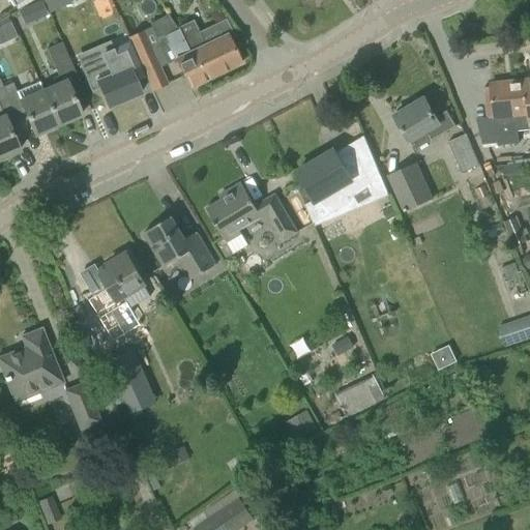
[(40,0),(38,0),(19,9),(25,23),(47,12),(40,0)]
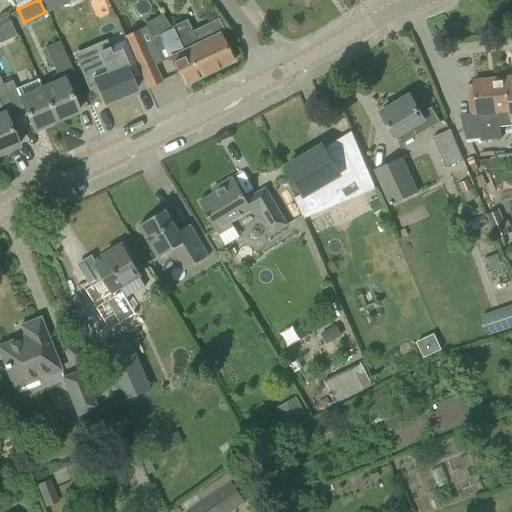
[(40,0),(47,12),(63,4),(61,0),(40,0)]
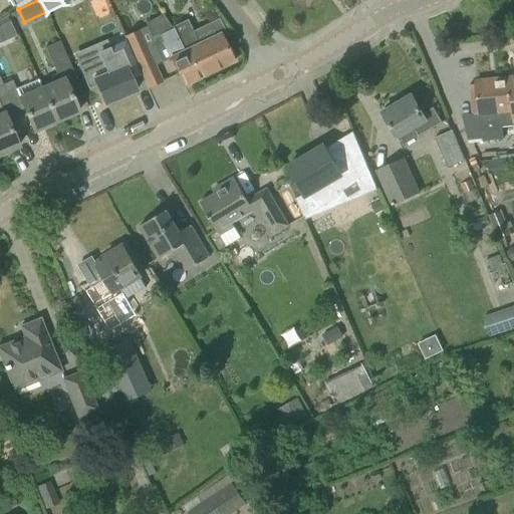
[(182,50),(171,29),(163,15),(146,23),(153,38),(151,38),(162,62),(170,58),(183,86),(199,79),(184,50),(182,50)]
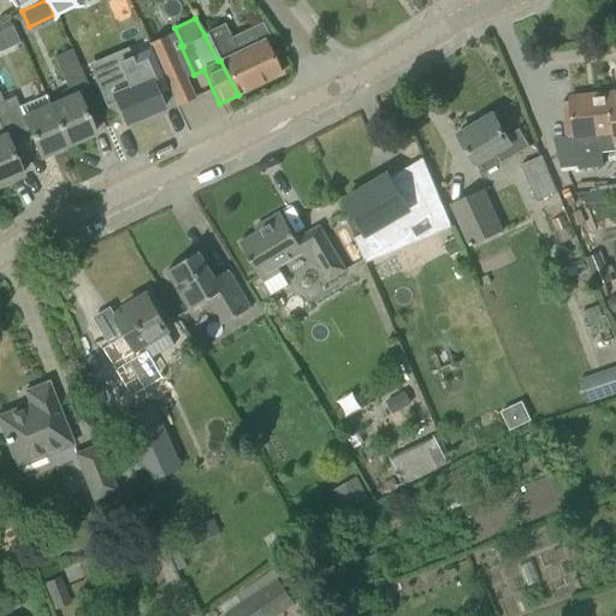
[(223,27),(205,35),(218,60),(220,60),(238,95),(279,75),(262,40),(236,53),(223,27)]
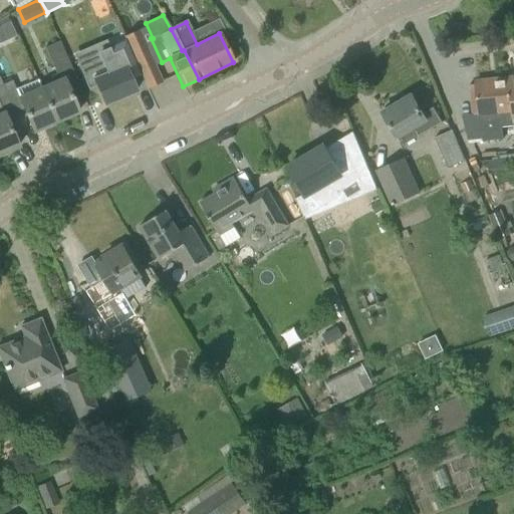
[(124,39),(138,70),(141,75),(147,88),(162,81),(139,29),(122,36),(124,39)]
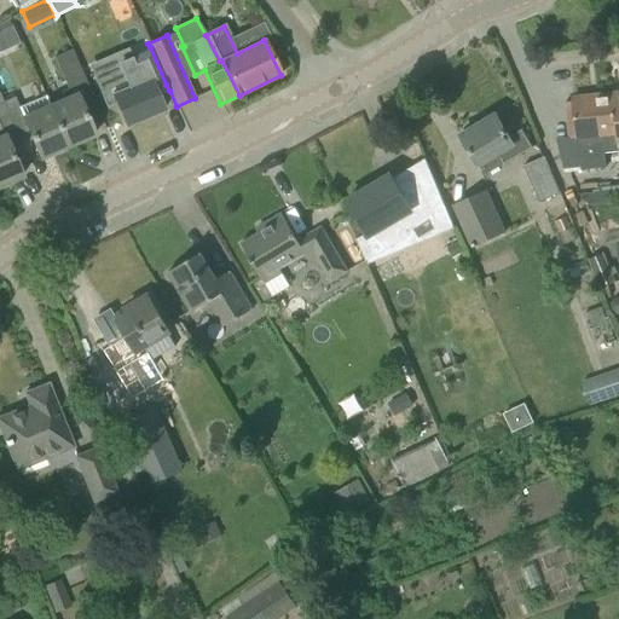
[(116,104),(126,127),(163,110),(157,97),(169,91),(166,85),(150,47),(129,57),(131,59),(92,76),(106,109),(116,104)]
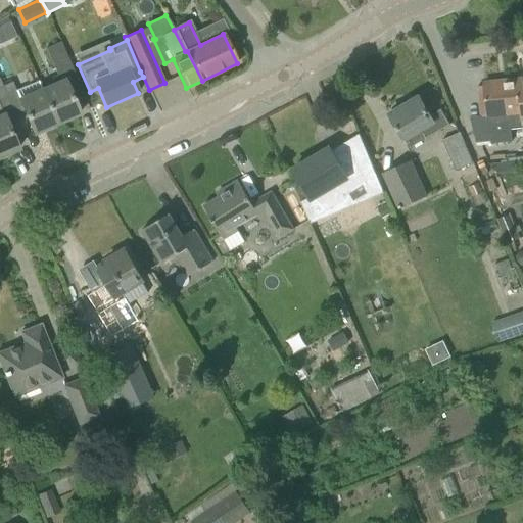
[(53,86),(42,91),(56,124),(79,114),(73,99),(83,95),(60,42),(45,48),(57,76),(50,79),(53,86)]
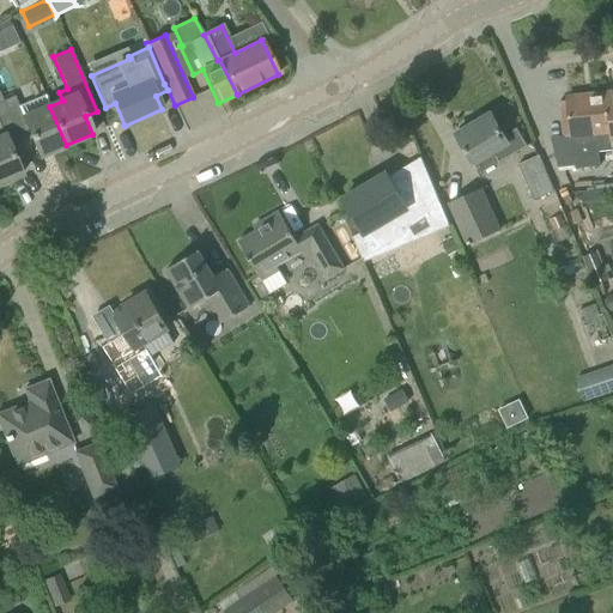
[(564,138),(551,139),(558,171),(575,170),(599,168),(596,152),(612,150),(611,134),(606,92),(602,93),(568,97),(568,101),(560,102),(564,138)]
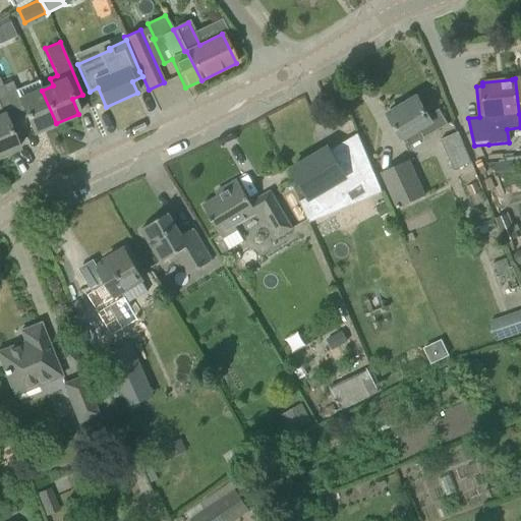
[(12,81),(1,87),(10,108),(11,107),(20,104),(33,133),(56,123),(42,91),(38,80),(15,90),(12,81)]
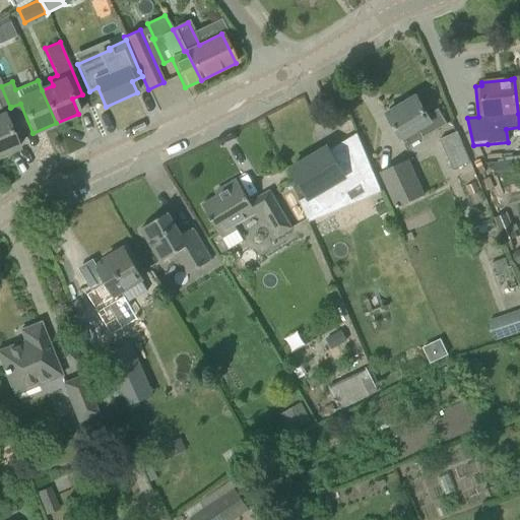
[(0,155),(18,148),(8,125),(17,121),(11,107),(10,108),(1,86),(0,85),(0,155)]
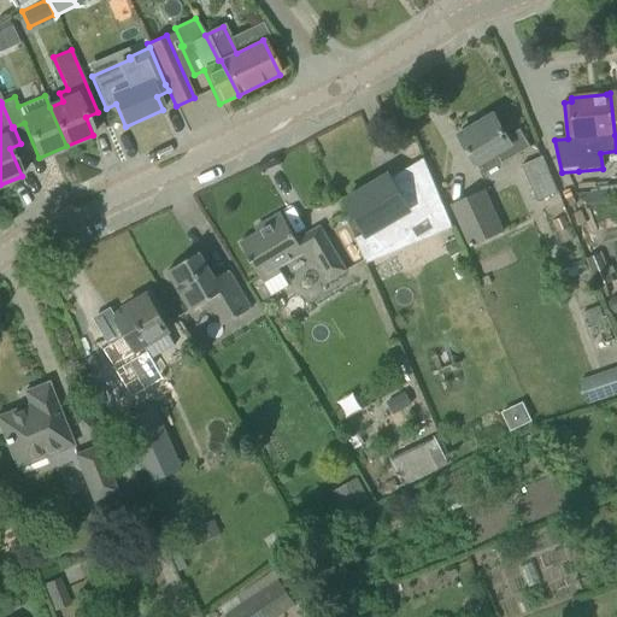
[(463,134),(459,136),(480,171),(499,159),(503,164),(530,147),(521,129),(507,137),(494,116),(477,125),(475,123),(471,123),(466,124),(464,128),(462,131),(463,134)]
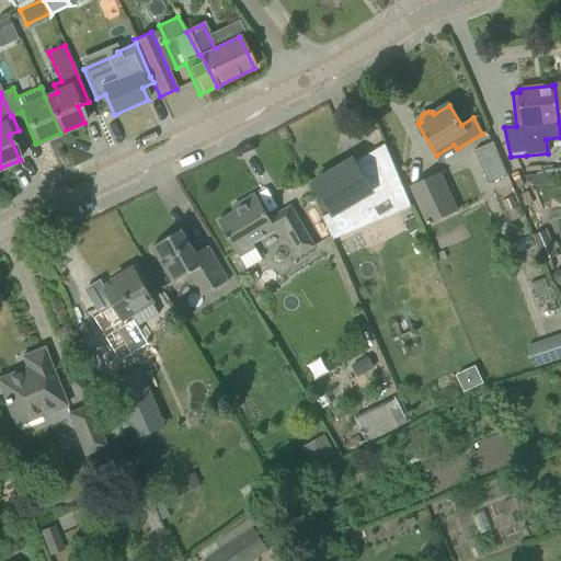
[(474,151),(488,183),(505,176),(492,144),(474,151)]
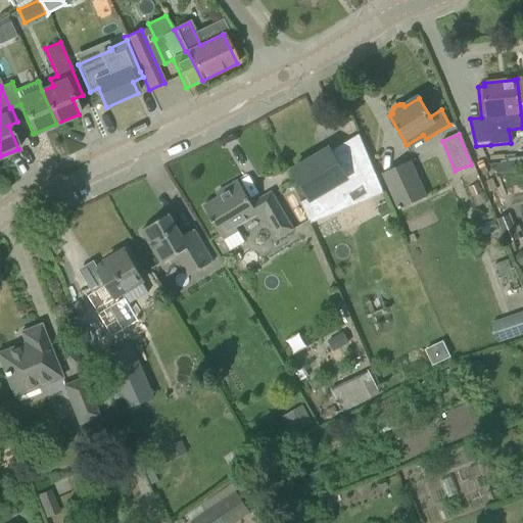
[(318,155),(293,170),(311,199),(302,203),(301,202),(300,202),(311,224),(312,224),(311,222),(346,200),(343,195),(367,182),(347,149),(334,157),(329,148),(318,155)]
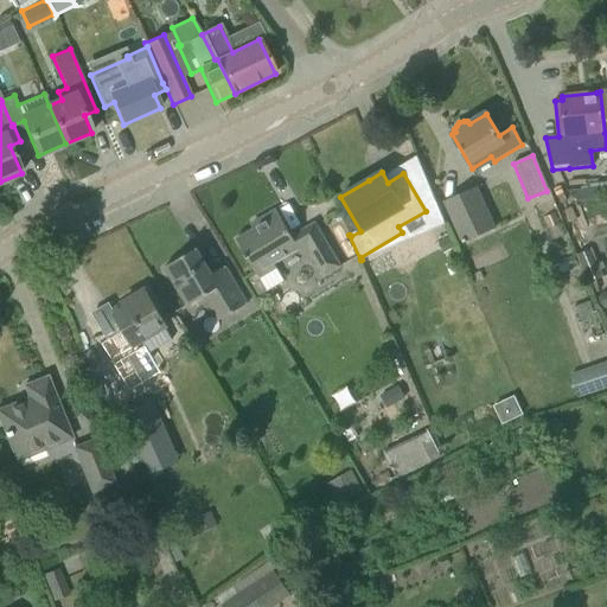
[(443,202),(462,243),(494,229),(475,186),(443,202)]
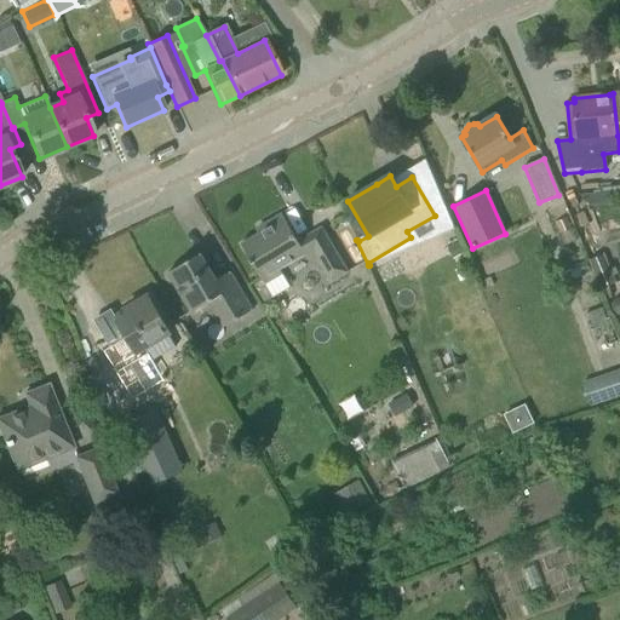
[(241,245),(253,265),(262,280),(263,279),(273,297),(291,286),(281,269),(311,252),(329,282),(346,273),(333,248),(321,228),(298,241),(282,214),(264,225),(267,230),(241,245)]
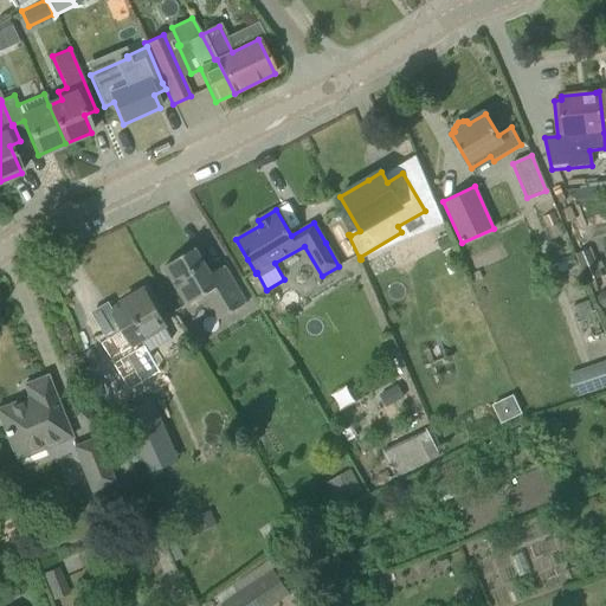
[(447,237),(437,243),(442,252),(453,247),(447,237)]
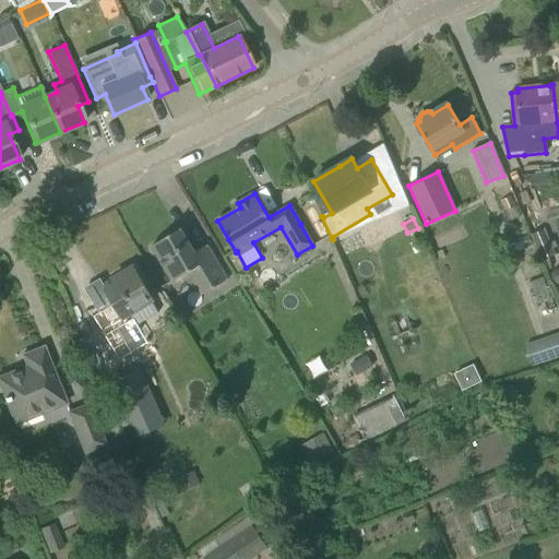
[(207,246),(194,252),(181,229),(152,247),(173,281),(187,273),(200,295),(227,280),(207,246)]
